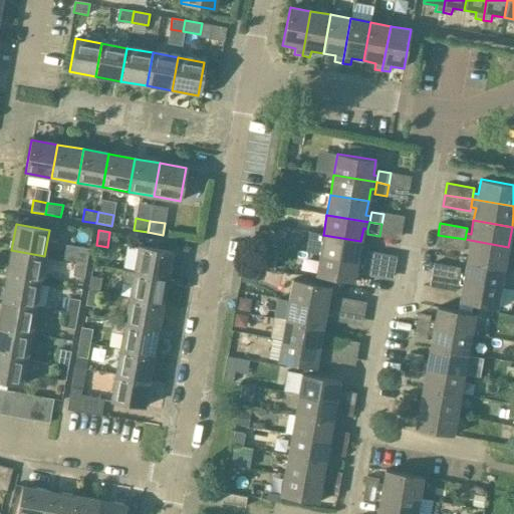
[(358,255),(360,241),(323,235),(319,254),(362,262),(363,256),(358,255)]
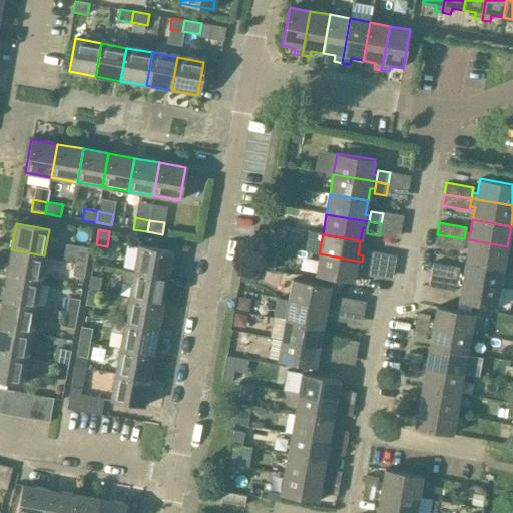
[(461,250),(462,245),(464,238),(437,234),(435,245),(461,250)]
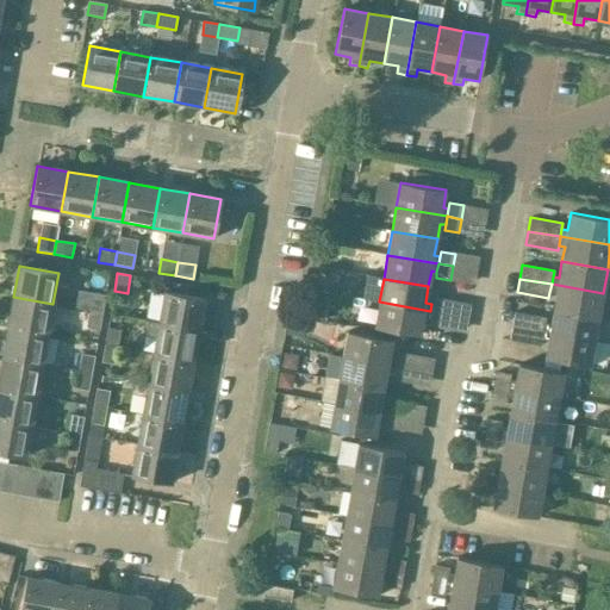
[(556,293),(554,309),(599,317),(603,293),(552,284),(549,292),(556,293)]
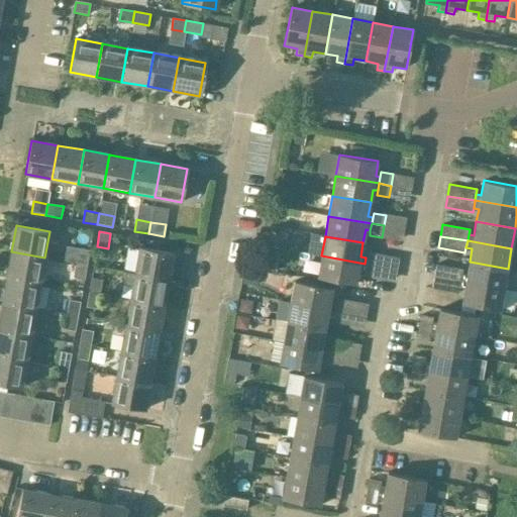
[(139,247),(134,274),(168,280),(173,253),(139,247)]
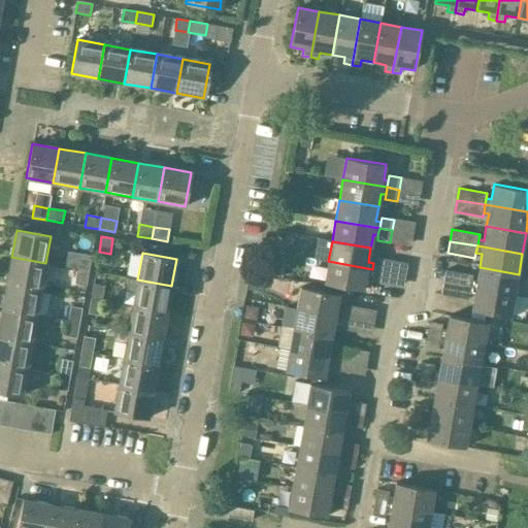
[(79,254),(77,269),(89,271),(92,256),(79,254)]
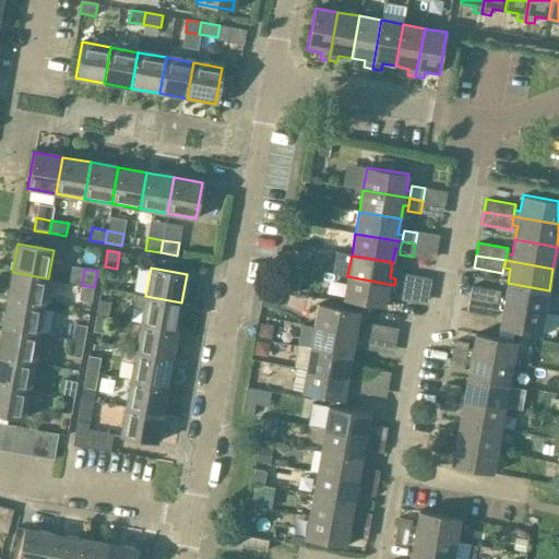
[(12,272),(7,299),(44,307),(48,278),(12,272)]
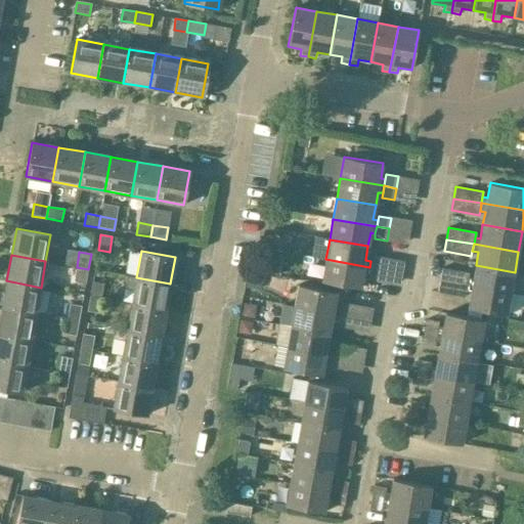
[(370,261),(369,267),(382,269),(384,258),(372,256),(370,261)]
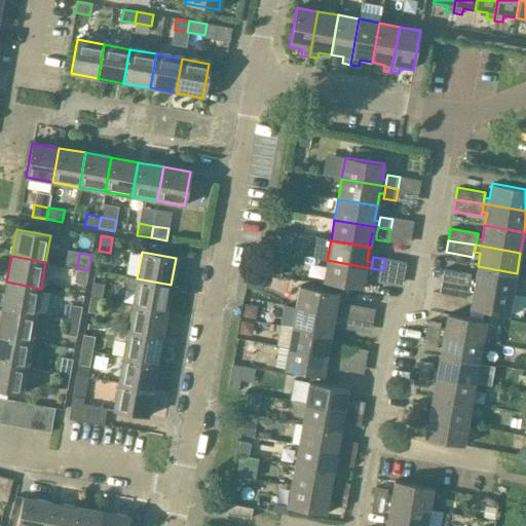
[(364,275),(369,276),(371,268),(327,260),(323,282),(362,289),(364,275)]
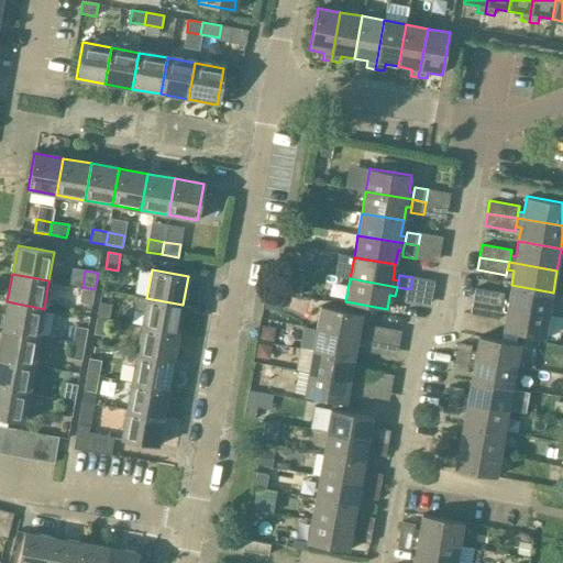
[(508,299),(503,298),(500,306),(549,315),(553,293),(511,285),(508,299)]
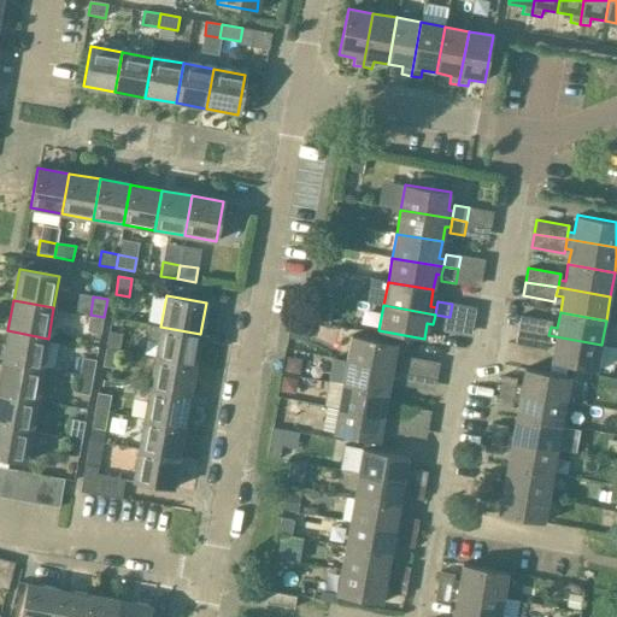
[(100,334),(104,317),(90,315),(87,331),(100,334)]
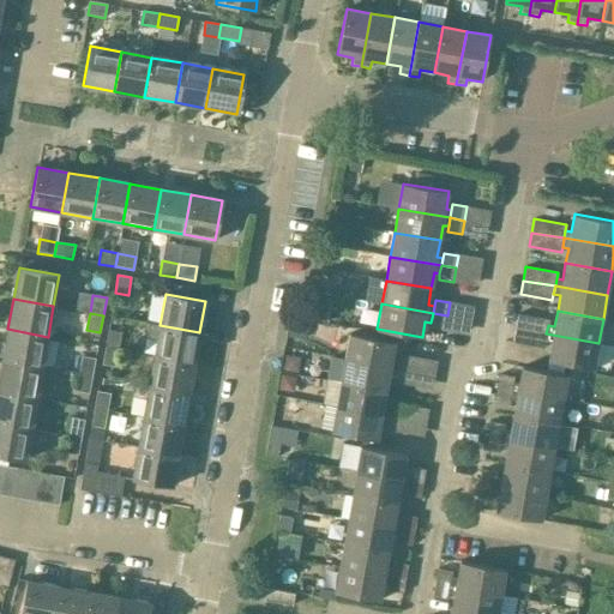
[(433,313),(431,323),(429,327),(445,330),(447,315),(433,313)]
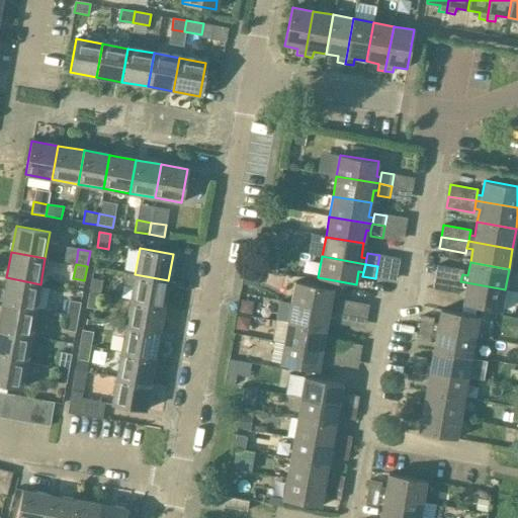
[(436,265),(434,277),(460,281),(462,274),(463,269),(436,265)]
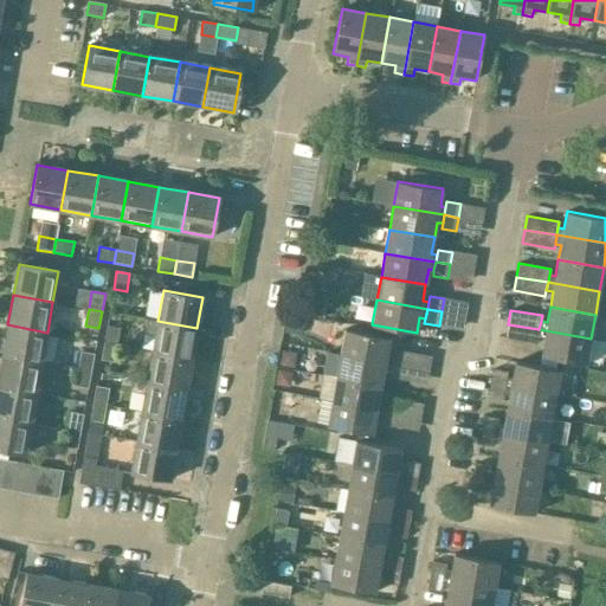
[(149,334),(155,335),(152,350),(191,358),(197,328),(158,321),(148,318),(146,330),(149,334)]
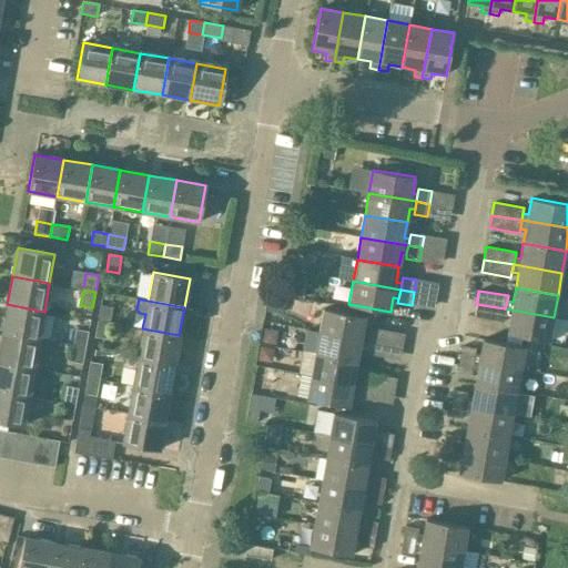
[(7,304),(2,333),(39,340),(44,312),(7,304)]
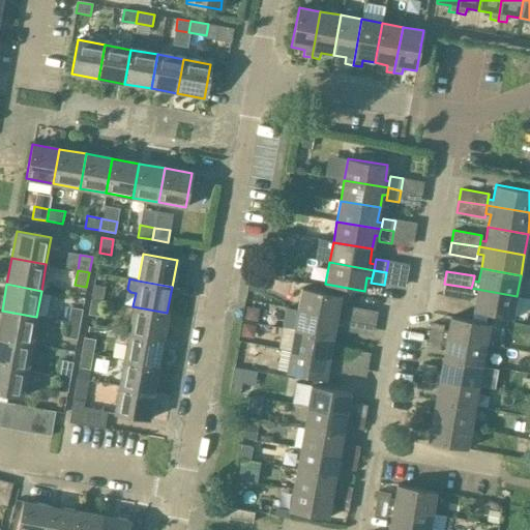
[(469,299),(470,295),(471,288),(444,284),(442,295),(469,299)]
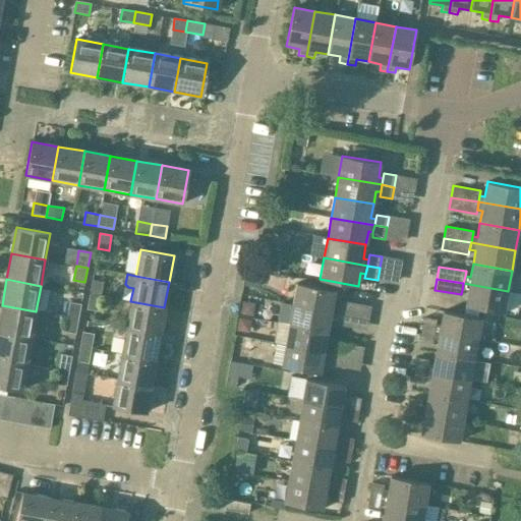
[(92,280),(89,294),(101,296),(103,282),(92,280)]
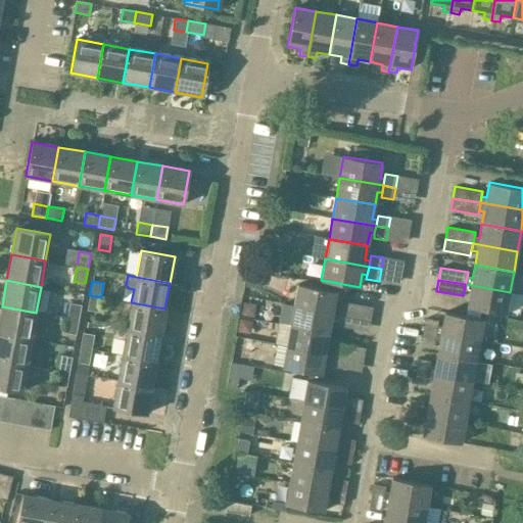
[(506,314),(510,292),(465,284),(464,291),(469,292),(467,306),(506,314)]
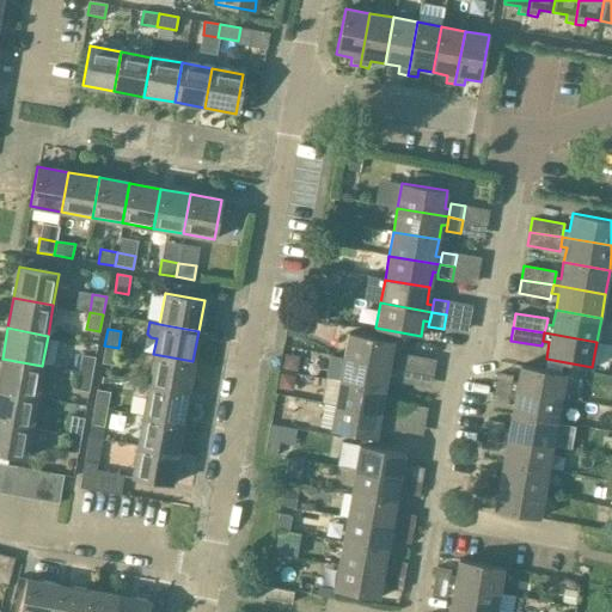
[(348,334),(343,357),(396,367),(397,359),(391,359),(393,341),(348,334)]
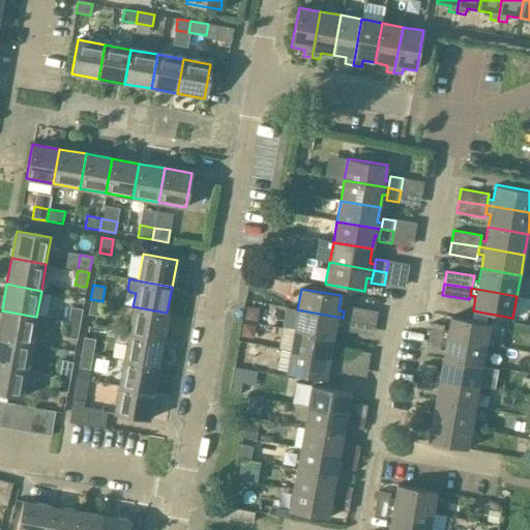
[(99,317),(102,301),(90,299),(88,315),(99,317)]
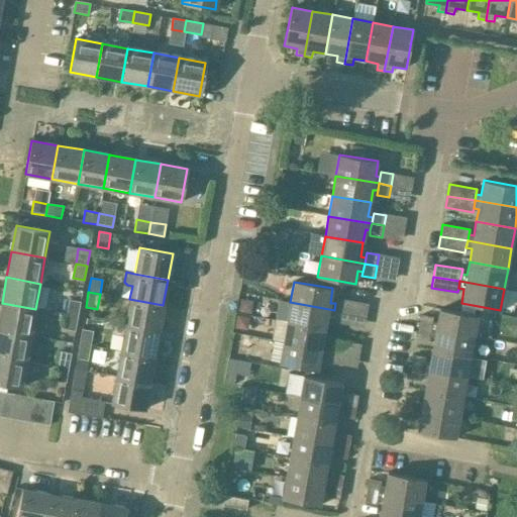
[(249,313),(251,300),(238,298),(236,311),(249,313)]
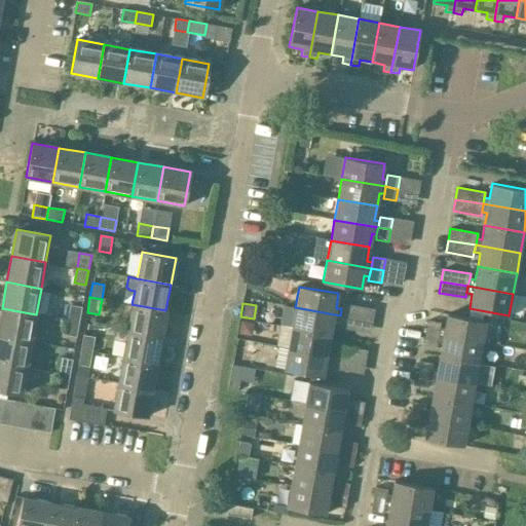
[(132,304),(127,332),(161,337),(165,310),(132,304)]
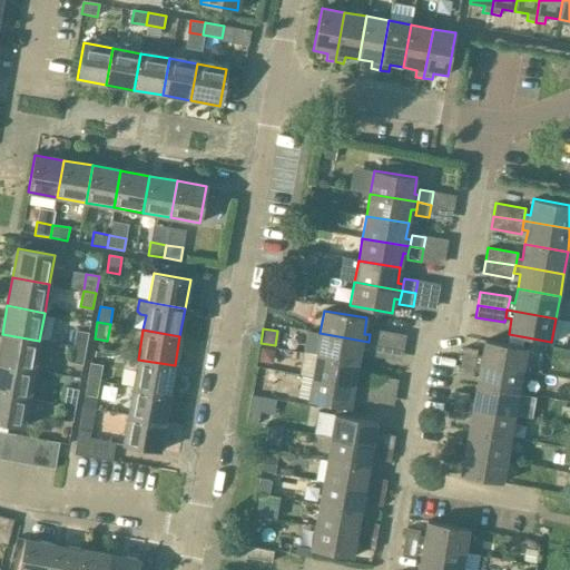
[(370,334),(369,342),(382,344),(384,332),(371,330),(370,334)]
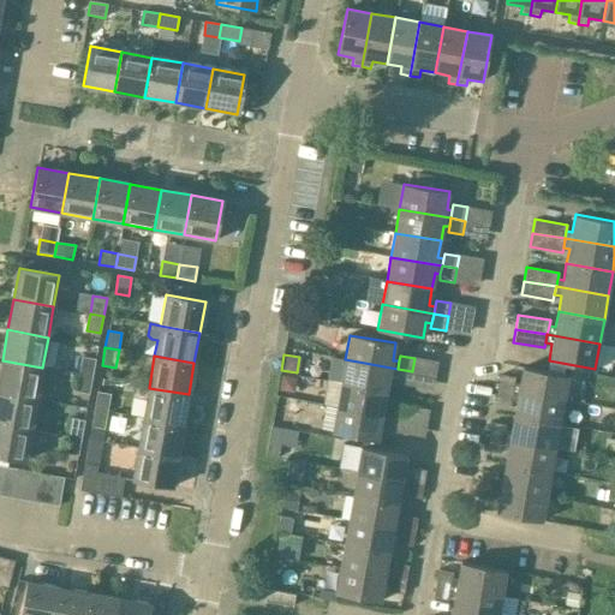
[(82,357),(79,374),(93,376),(96,359),(82,357)]
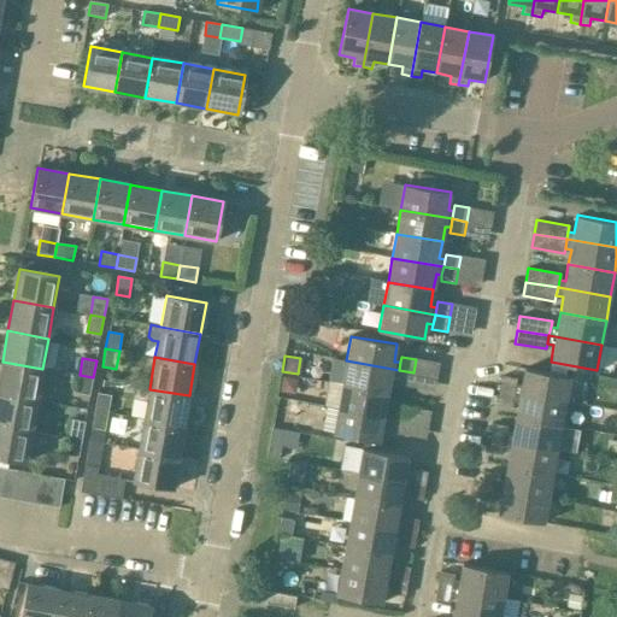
[(391,378),(397,378),(399,370),(346,360),(342,385),(388,393),(391,378)]
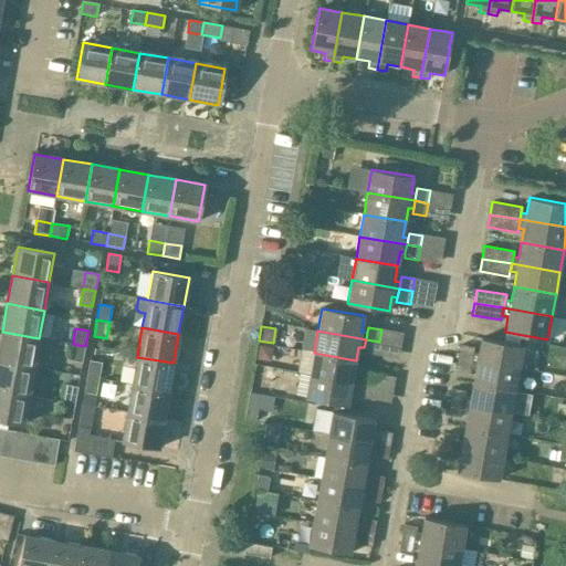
[(2,332),(0,343),(0,359),(34,366),(39,338),(2,332)]
